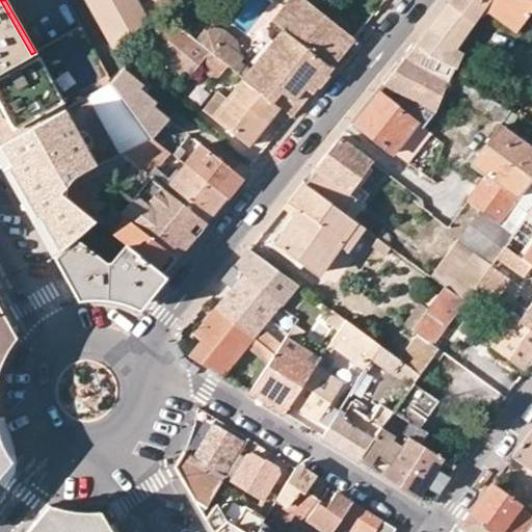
[(0,0),(0,73),(31,54),(0,0)]
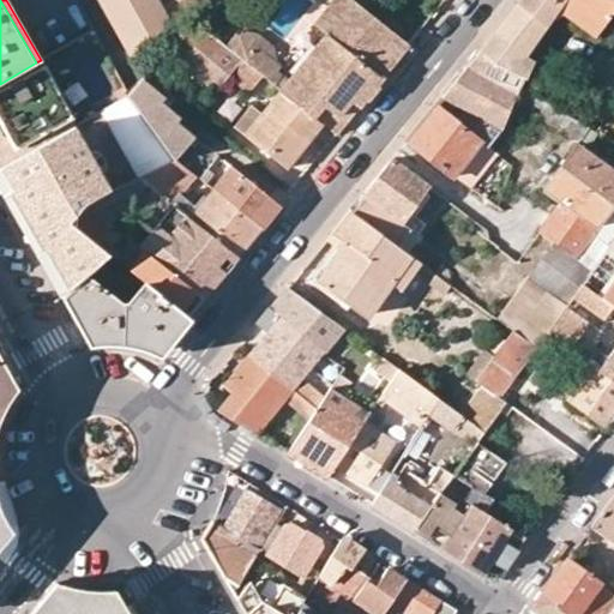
[(100,0),(132,55),(169,35),(149,0),(100,0)]
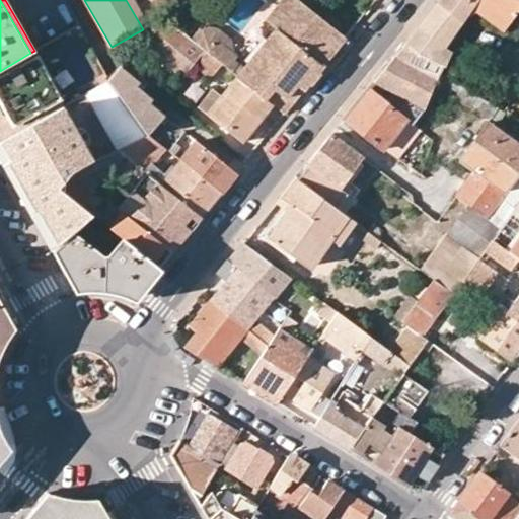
[(278,0),(265,19),(276,28),(248,63),(237,76),(273,103),(283,112),(292,100),(287,95),(288,94),(286,92),(293,83),(295,85),(297,83),(302,88),(345,36),(299,0),(278,0)]
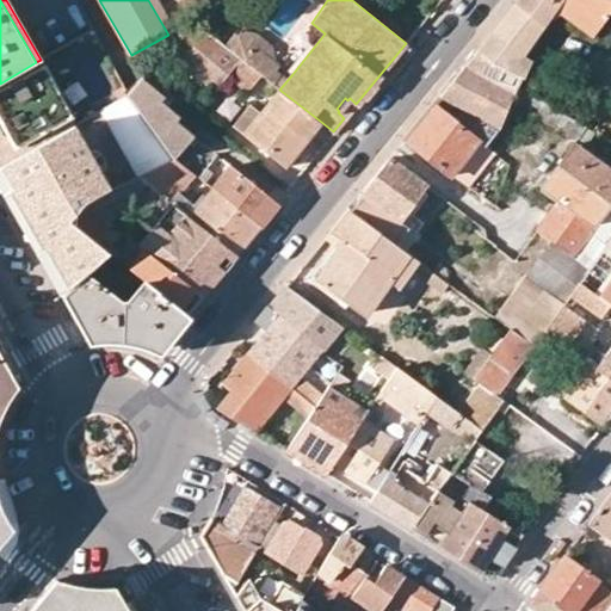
[(507,45),(520,55),(555,7),(591,32),(603,17),(580,0),(549,0),(536,19),(516,4),(492,32),(507,45)]
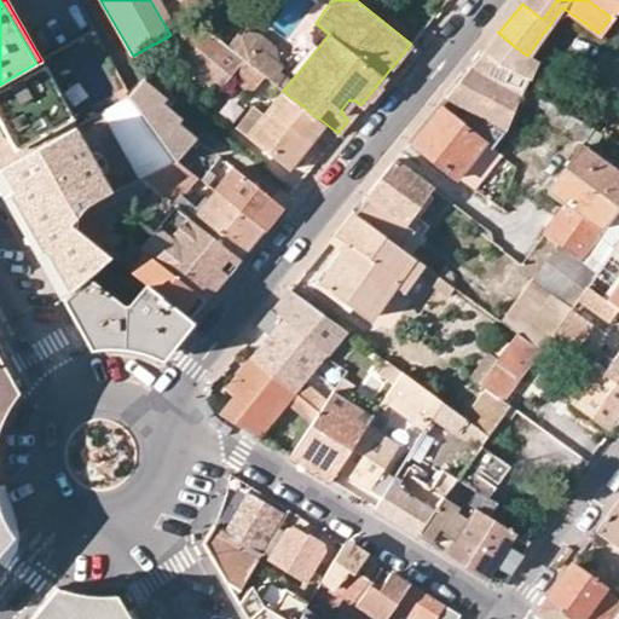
[(543,19),(556,0),(588,0),(611,17),(618,5),(618,0),(525,0),(522,4),(543,19)]
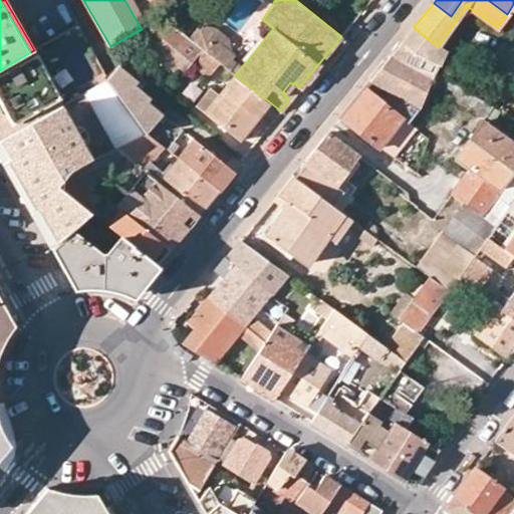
[(152,27),(140,41),(182,75),(191,63),(202,49),(189,39),(161,16),(152,27)]
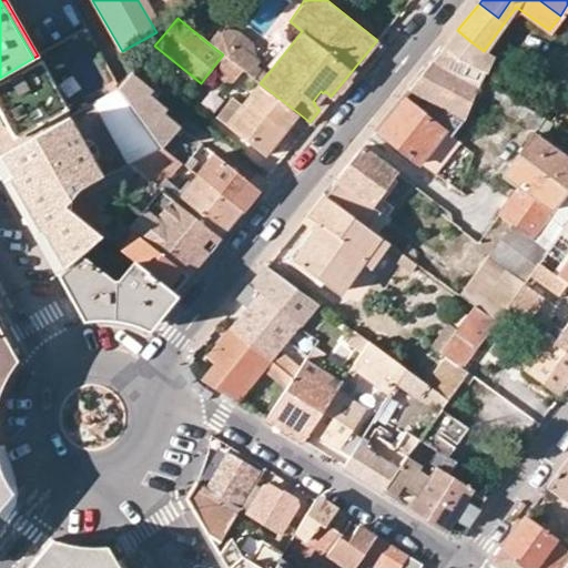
[(223,54),(226,57),(237,43),(253,57),(251,44),(236,32),(220,30),(209,43),(223,54)]
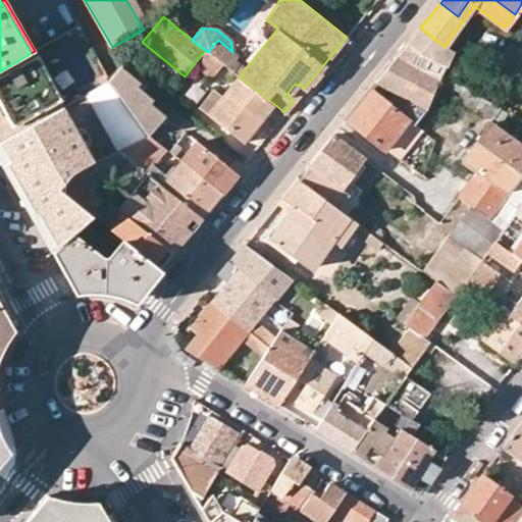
[(408,43),(421,52),(433,39),(420,28),(408,43)]
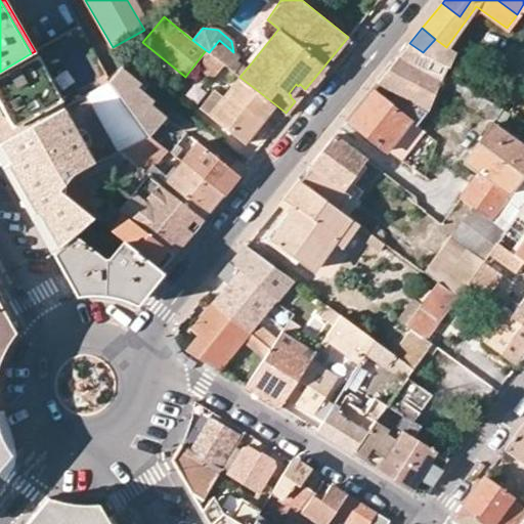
[(239,55),(233,52),(219,40),(209,52),(224,64),(234,72),(239,64),(235,60),(239,55)]
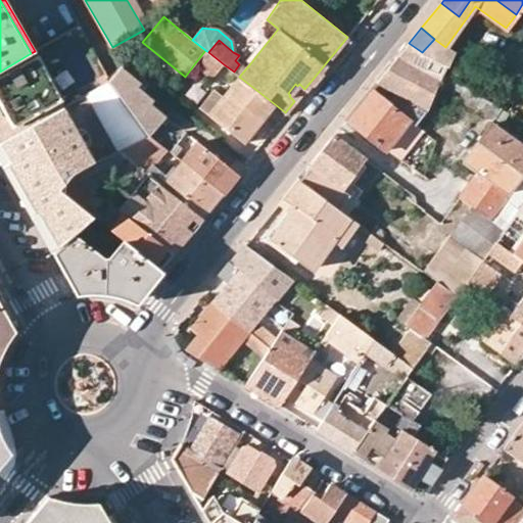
[(211,78),(224,64),(208,52),(205,50),(194,64),(211,78)]
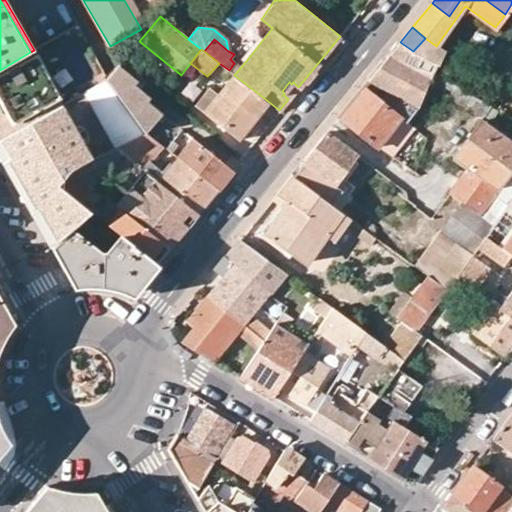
[(390,54),(369,79),(418,105),(433,71),(437,64),(422,56),(415,68),(412,67),(395,58),(390,54)]
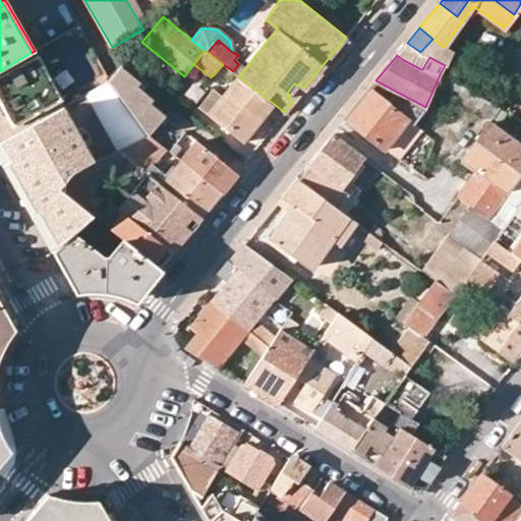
[(429,57),(424,55),(419,68),(422,69),(429,57)]
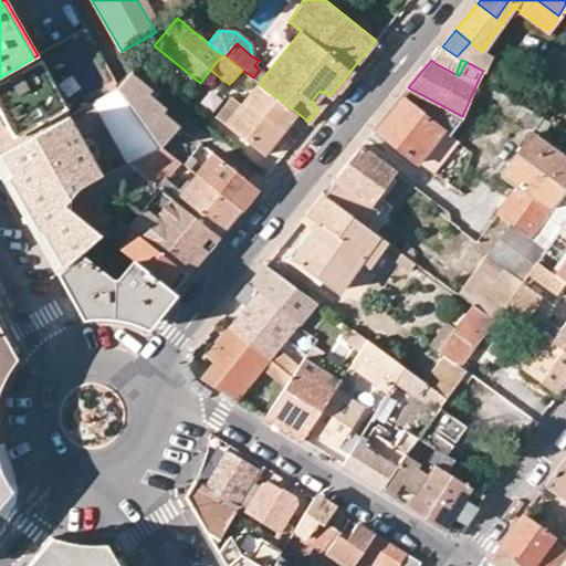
[(65,106),(41,61),(0,82),(0,154),(67,116),(63,108),(65,106)]
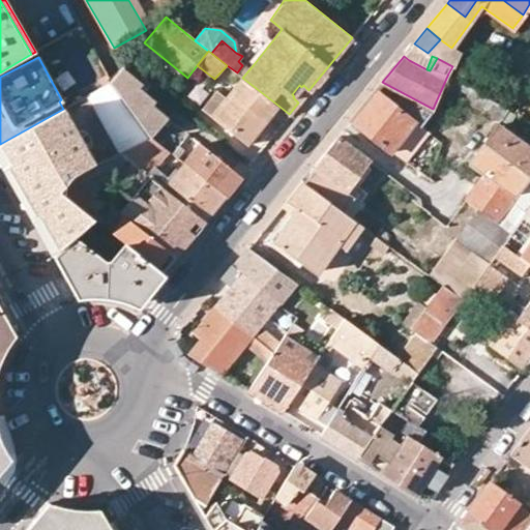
[(123,67),(112,82),(151,138),(169,118),(152,105),(155,100),(140,88),(143,84),(123,67)]
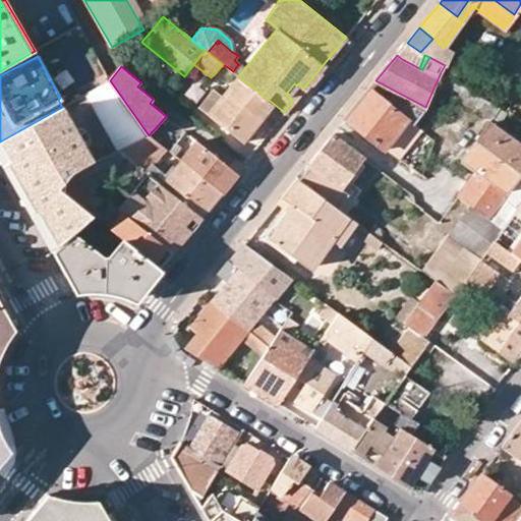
[(110,80),(106,73),(98,77),(102,84),(110,80)]
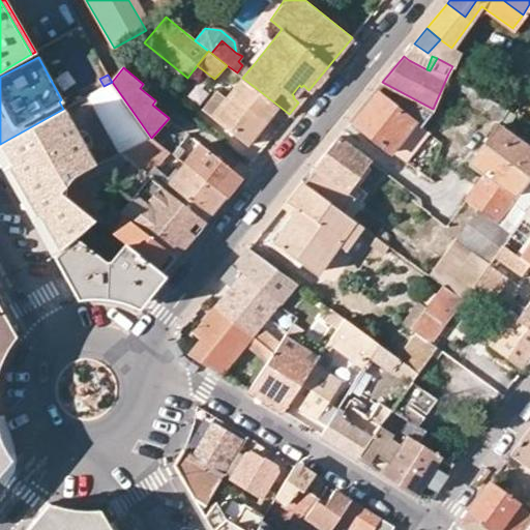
[(260,128),(278,106),(242,78),(212,117),(246,145),(248,143),(255,141),(260,136),(260,128)]
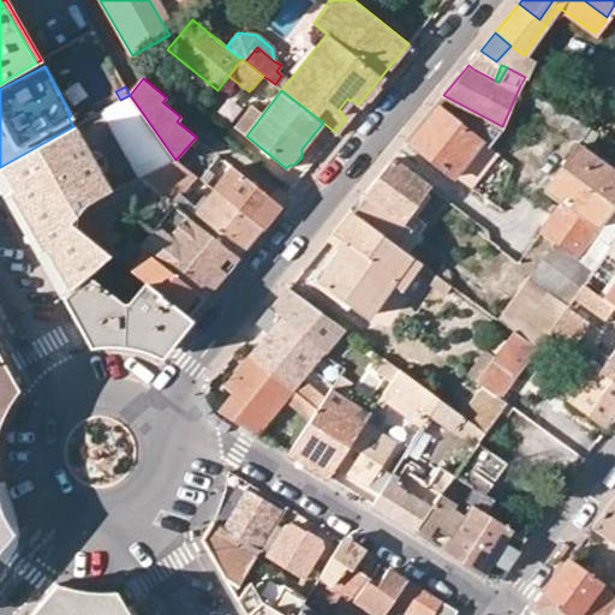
[(120,100),(102,109),(141,177),(175,160),(130,95),(120,100)]
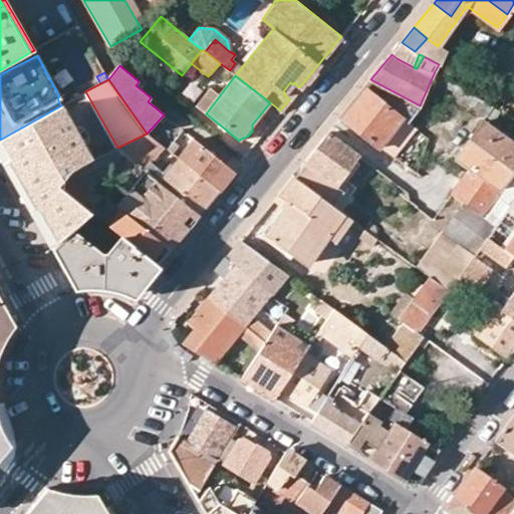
[(289,99),(292,95),(299,87),(294,82),(292,84),(290,82),(283,91),(285,93),(284,94),(289,99)]
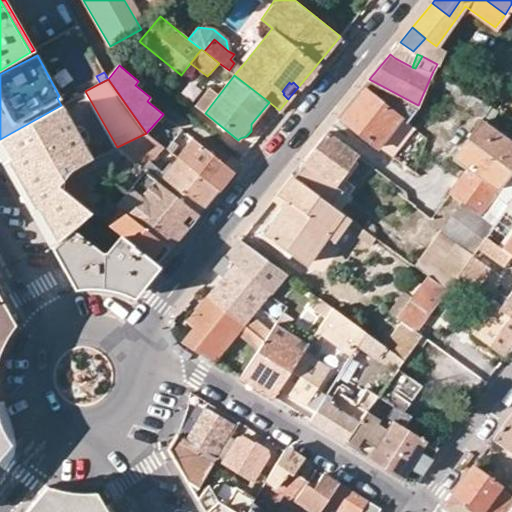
[(484,114),(491,105),(456,84),(449,96),(475,111),(478,109),(484,114)]
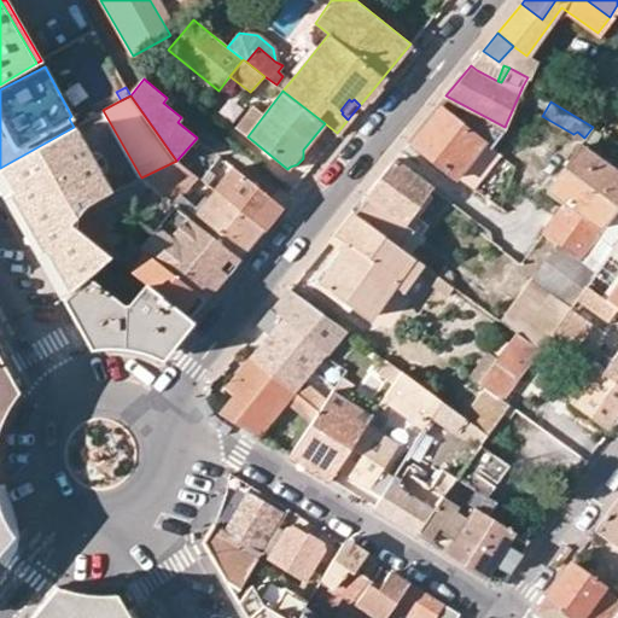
[(468,111),(459,122),(438,105),(410,139),(453,173),(462,161),(466,164),(471,157),(484,141),(490,146),(501,130),(468,111)]
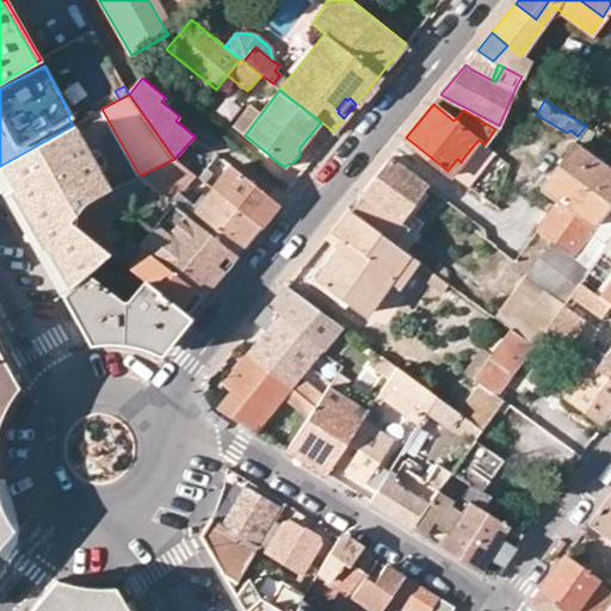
[(112,190),(75,124),(73,125),(0,166),(12,187),(8,190),(20,210),(24,208),(35,227),(31,229),(38,241),(73,221),(72,220),(85,203),(86,203),(107,192),(112,190)]
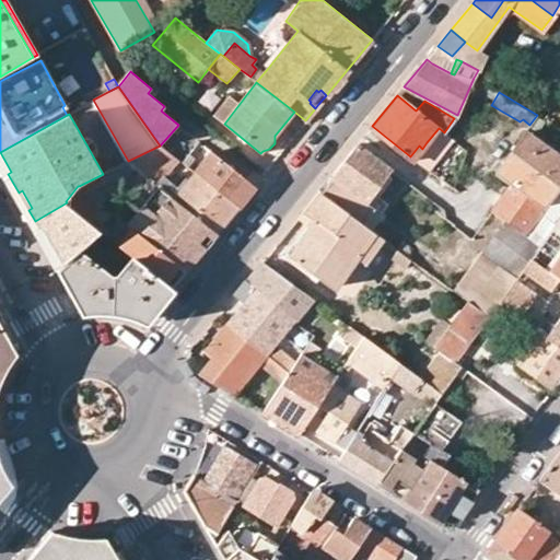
[(178,160),(184,152),(195,139),(178,125),(160,146),(176,158),(178,160)]
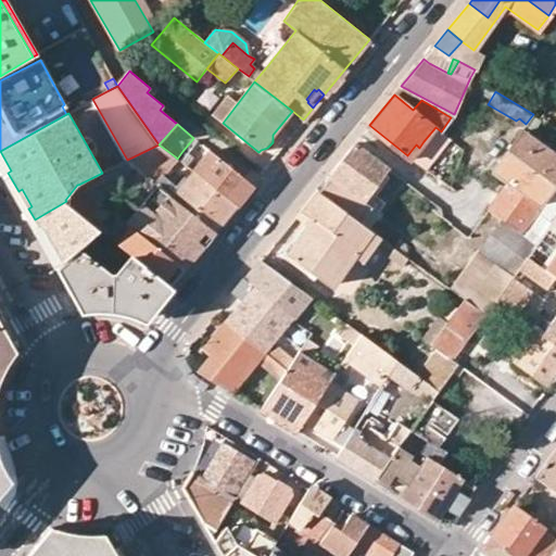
[(542,235),(526,224),(555,180),(555,154),(522,129),(500,163),(514,174),(509,180),(488,209),(503,219),(536,242),(542,235)]
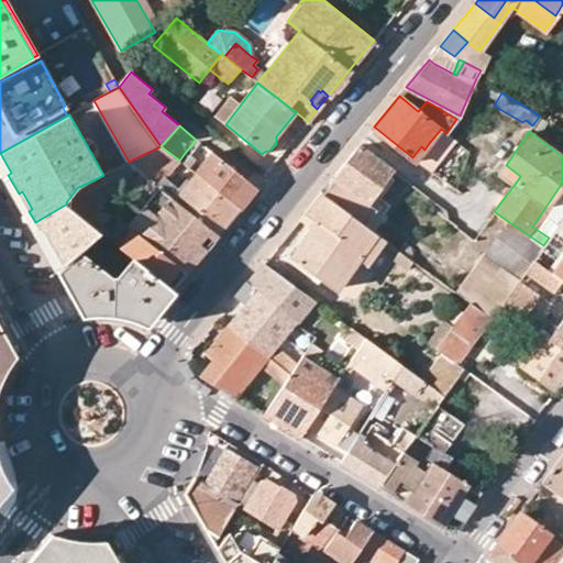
[(222,132),(220,135),(239,151),(242,147),(222,132)]
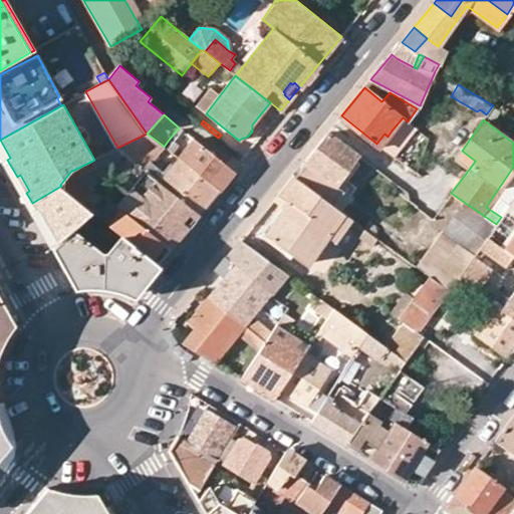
[(358,155),(328,132),(292,176),(338,210),(355,187),(342,177),(358,155)]
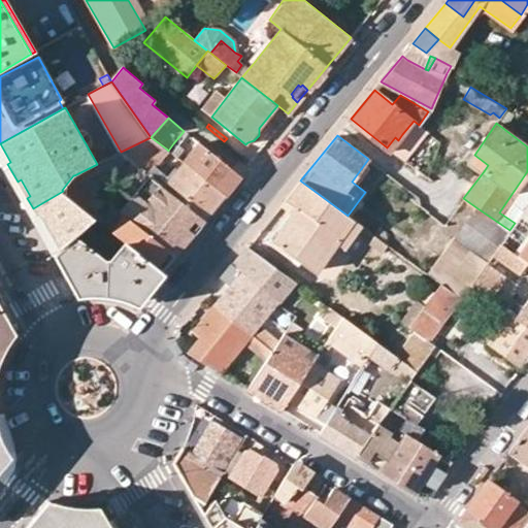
[(146,172),(152,165),(166,149),(151,137),(121,152),(146,172)]
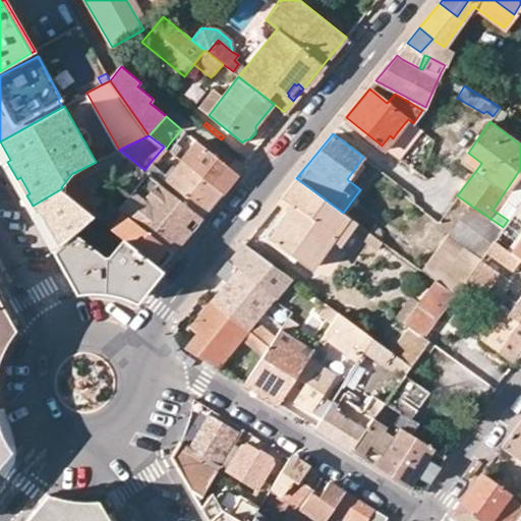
[(382,146),(386,149),(393,138),(390,135),(382,146)]
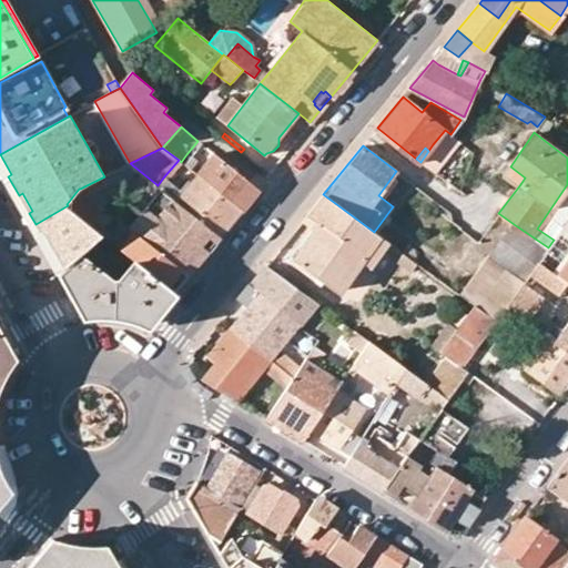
[(241,210),(259,188),(234,170),(210,151),(193,172),(199,175),(241,210)]
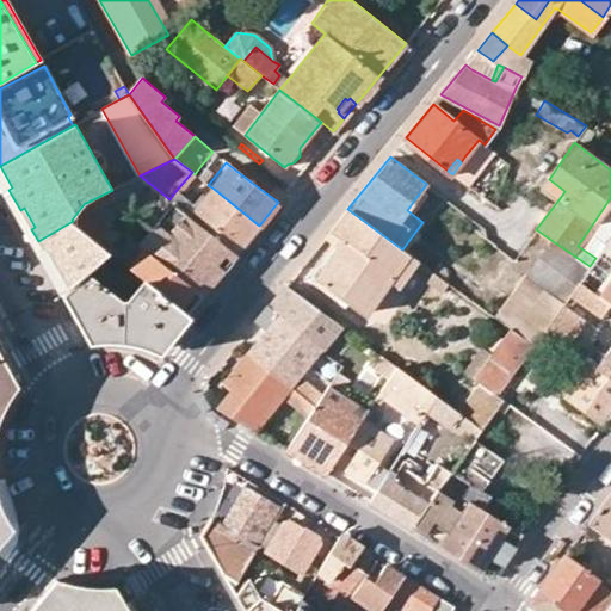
[(0,166),(0,173),(8,190),(12,187),(0,166)]
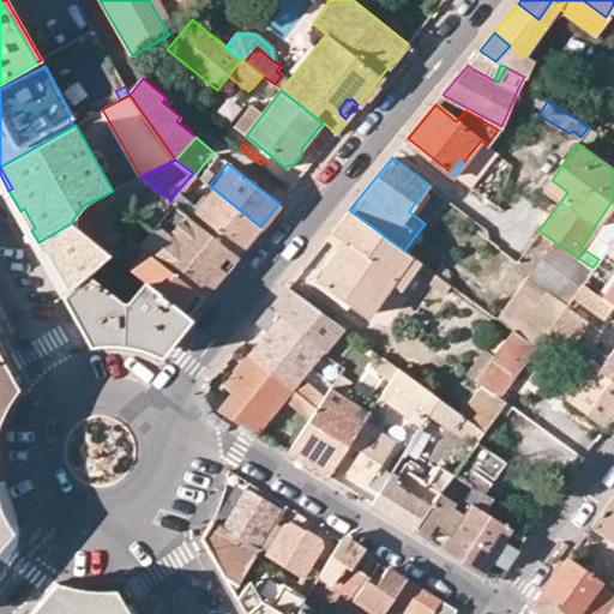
[(196,175),(202,180),(208,172),(202,167),(196,175)]
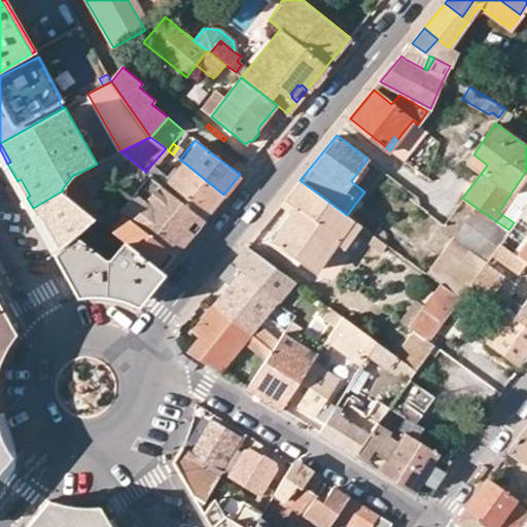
[(483,171),(487,165),(473,154),(468,160),(483,171)]
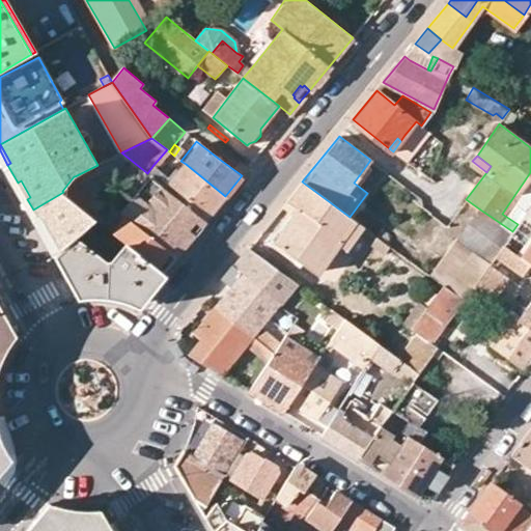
[(217,207),(225,196),(186,164),(178,171),(174,169),(167,177),(160,172),(154,179),(162,186),(205,221),(217,207)]
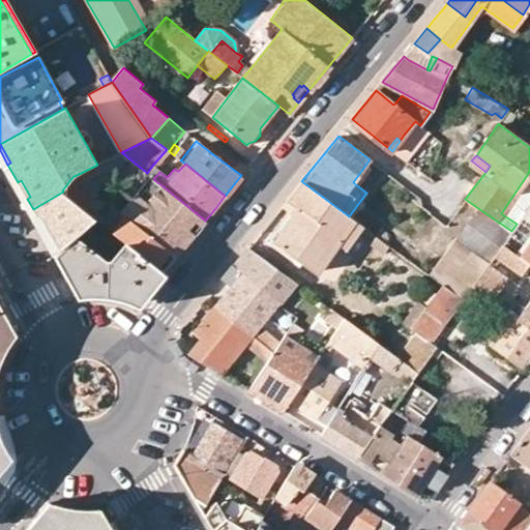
[(159,172),(152,166),(147,173),(153,179),(159,172)]
